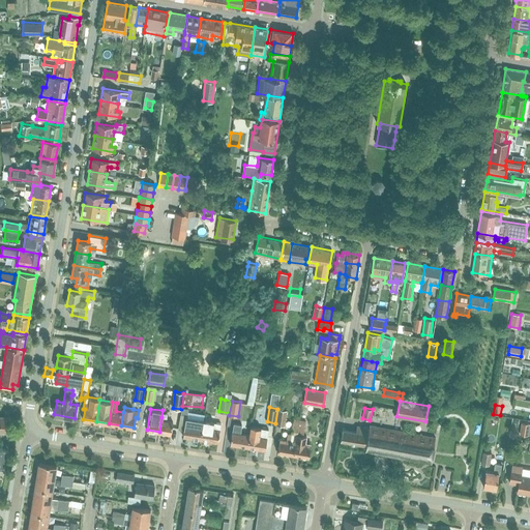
[(278,409),(276,423),(285,424),(287,410),(278,409)]
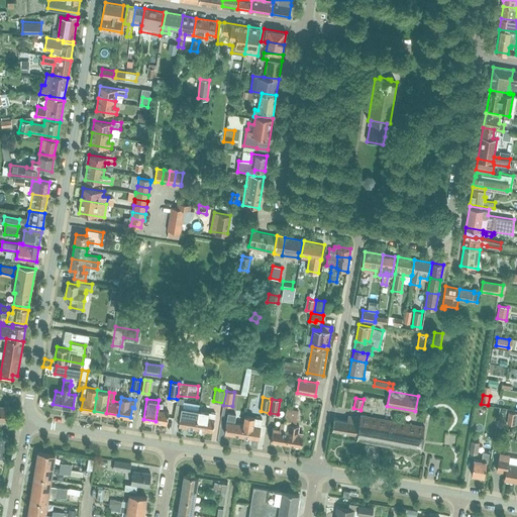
[(198,416),(199,410),(182,407),(183,404),(177,403),(174,418),(180,418),(179,425),(196,428),(198,416)]
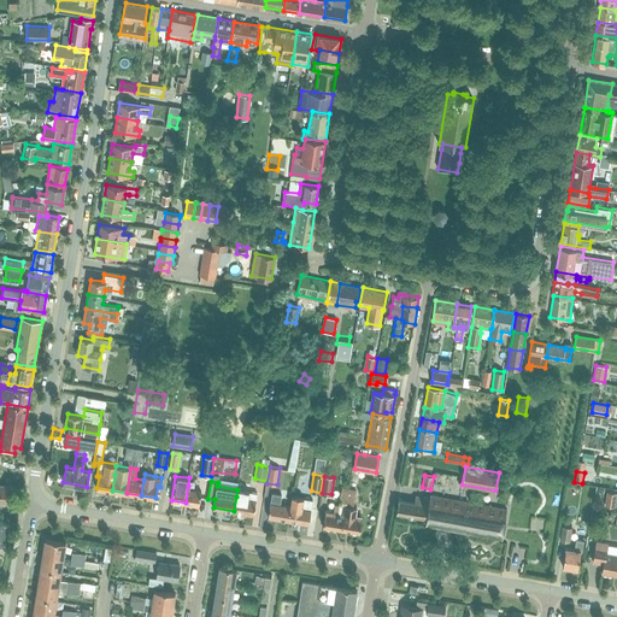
[(188,486),(186,503),(199,505),(201,491),(191,489),(191,487),(188,486)]
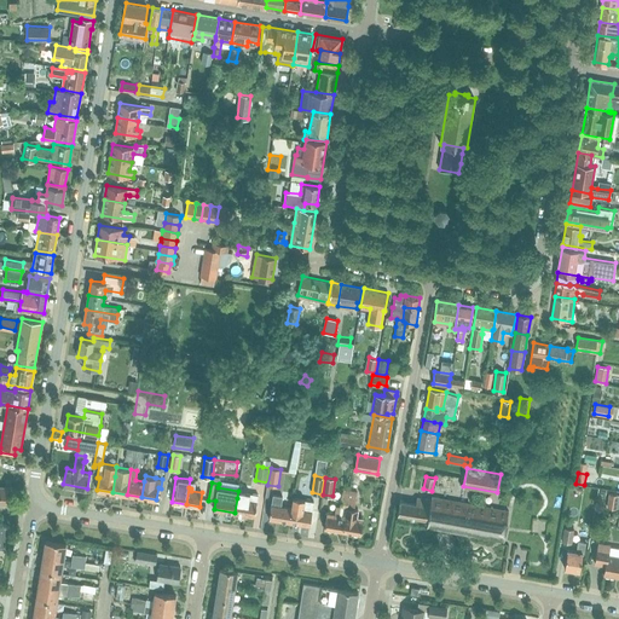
[(250,492),(238,491),(237,498),(235,513),(255,516),(259,495),(250,493),(250,492)]
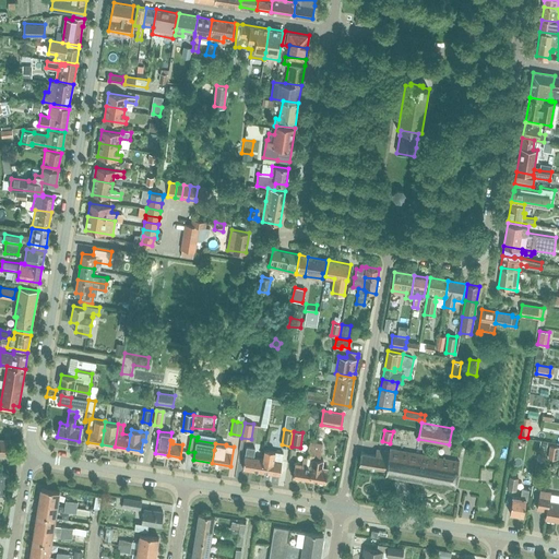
[(309,479),(316,445),(309,444),(307,456),(304,456),(302,463),(301,463),(295,462),(295,464),(293,476),(309,479)]
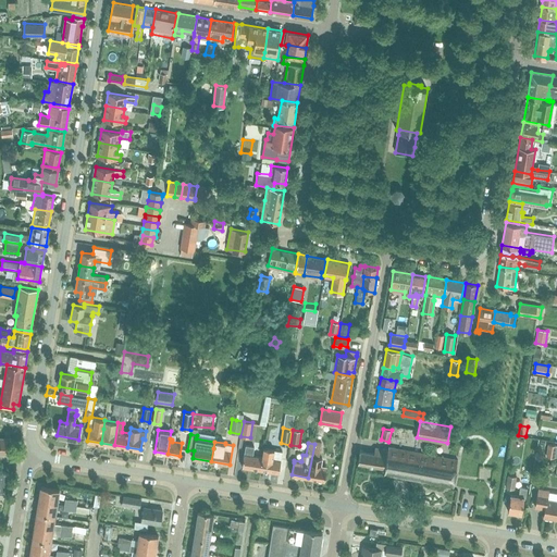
[(546,456),(555,457),(556,445),(548,443),(546,456)]
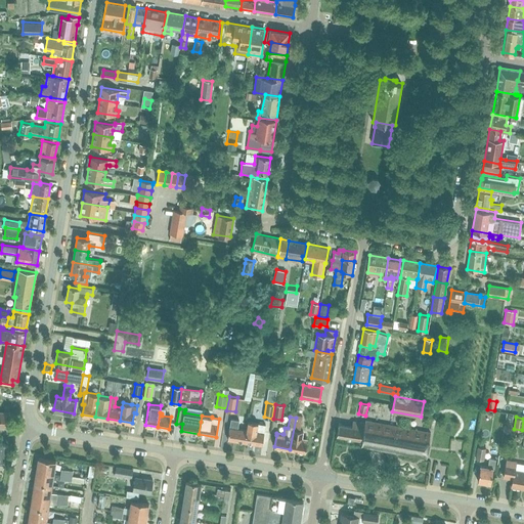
[(302,419),(296,418),(290,449),(305,451),(307,440),(307,438),(302,437),(303,431),(300,430),(302,419)]
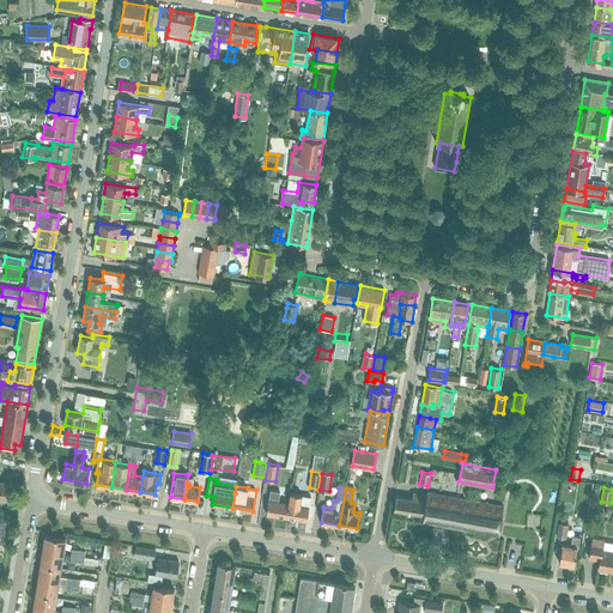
[(289,503),(278,501),(280,491),(271,490),(266,514),(286,517),(289,503)]
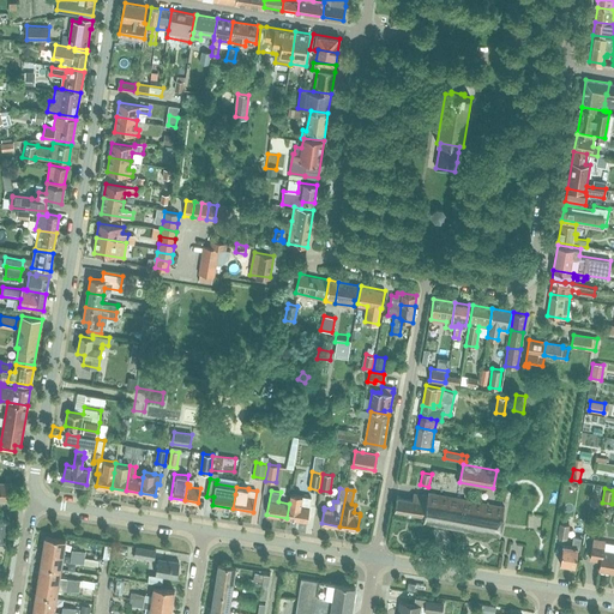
[(414,493),(413,499),(397,497),(395,510),(425,515),(423,521),(499,535),(505,506),(428,492),(428,493),(425,492),(425,495),(414,493)]
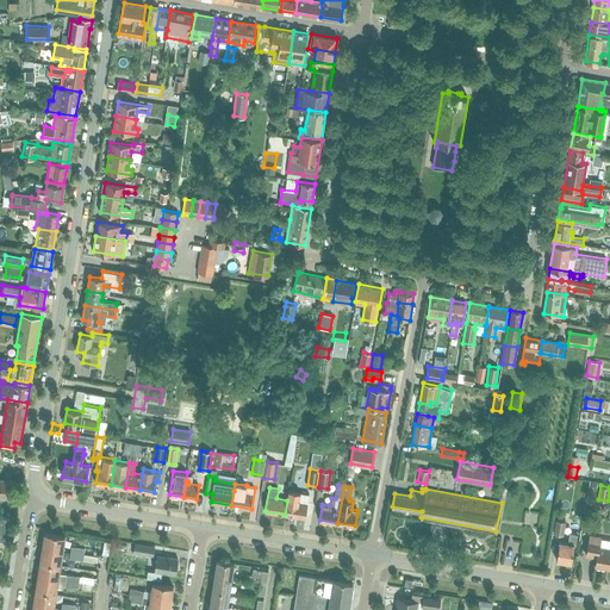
[(288,490),(287,500),(285,515),(305,517),(310,493),(288,490)]
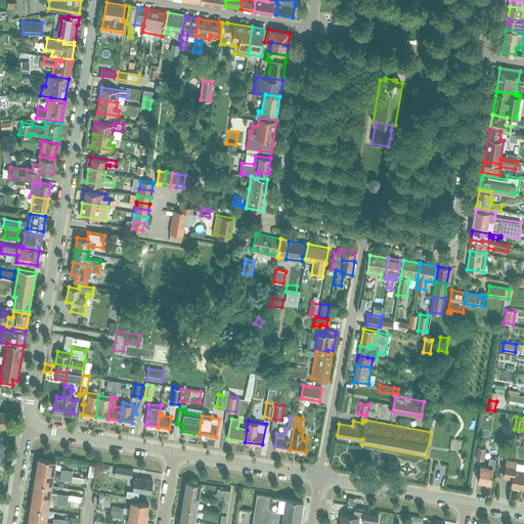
[(484,460),(486,447),(478,446),(476,457),(484,460)]
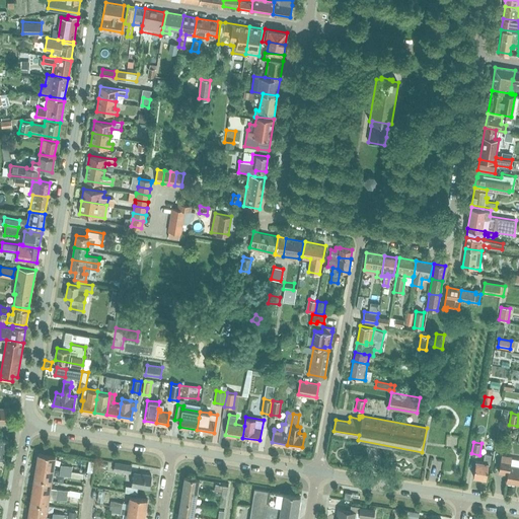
[(39,453),(36,465),(54,468),(56,456),(39,453)]
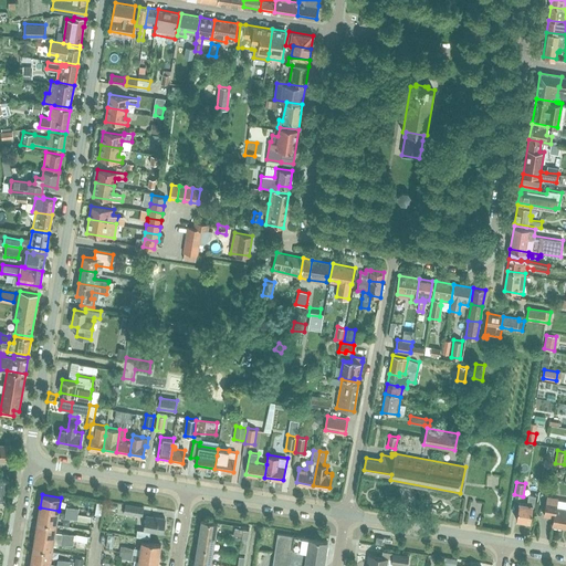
[(527,503),(519,502),(516,520),(530,522),(533,505),(534,505),(536,495),(528,494),(527,503)]
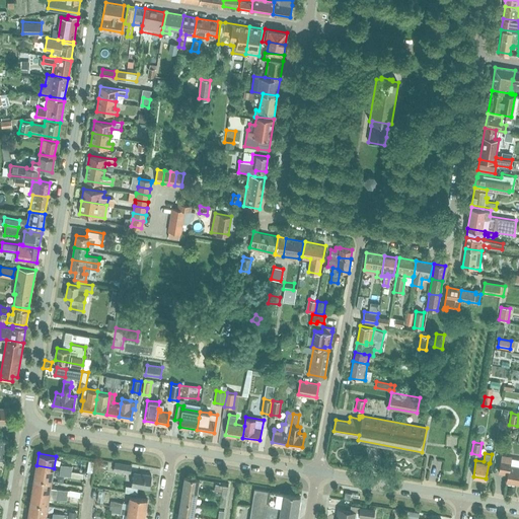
[(499,472),(508,473),(506,482),(518,484),(518,465),(510,464),(511,456),(502,454),(499,472)]
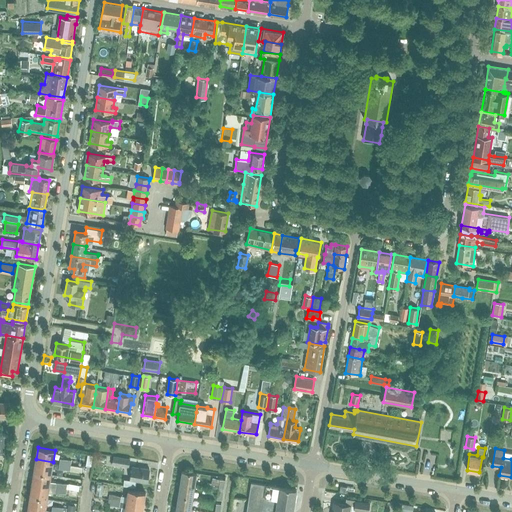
[(129,466),(130,458),(114,456),(113,464),(129,466)]
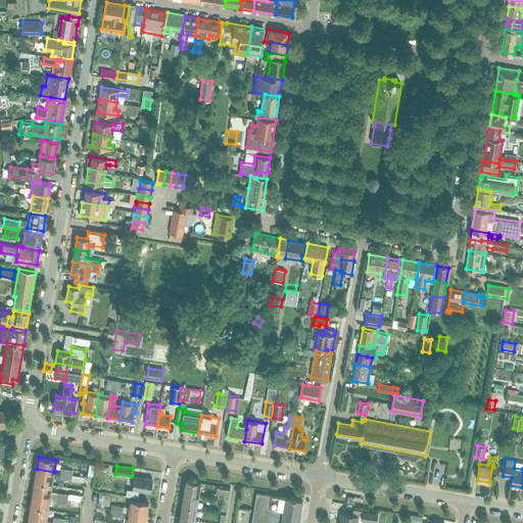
[(52,484),(54,472),(37,469),(35,481),(52,484)]
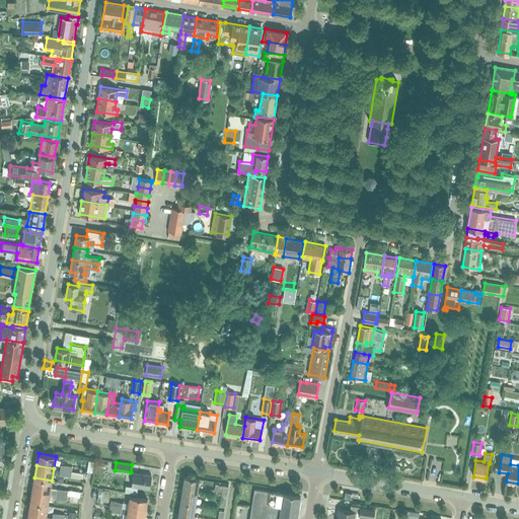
[(152,474),(134,471),(132,486),(138,487),(149,489),(152,474)]
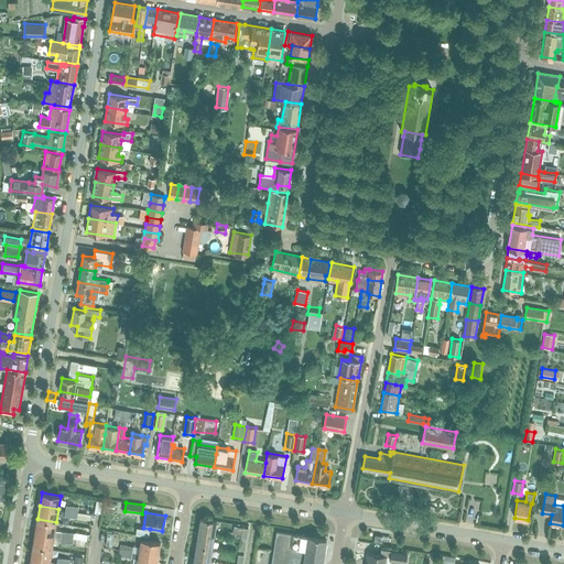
[(214,534),(216,520),(201,518),(198,532),(214,534)]
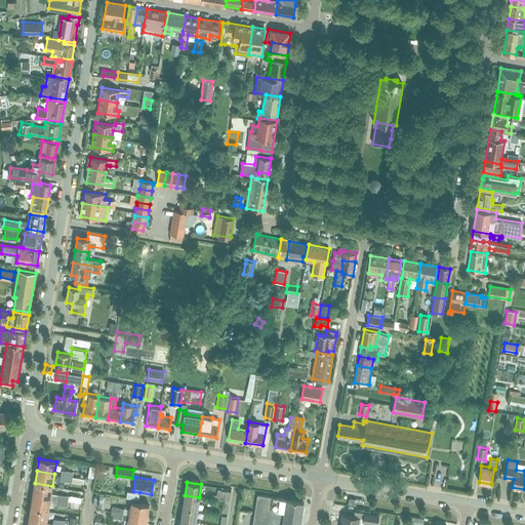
[(51,492),(52,486),(35,483),(33,495),(69,500),(70,494),(51,492)]
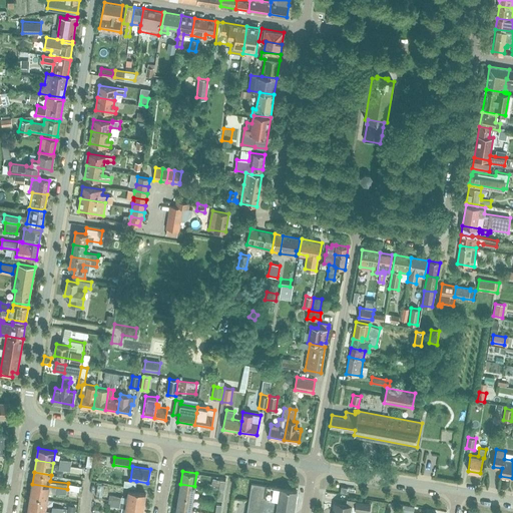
[(126,479),(125,486),(129,487),(135,488),(136,481),(130,480),(126,479)]
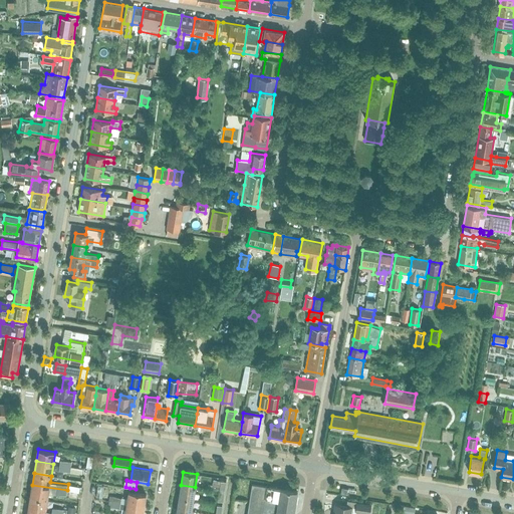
[(295,506),(297,491),(252,484),(247,513),(292,513),(294,506),(295,506)]
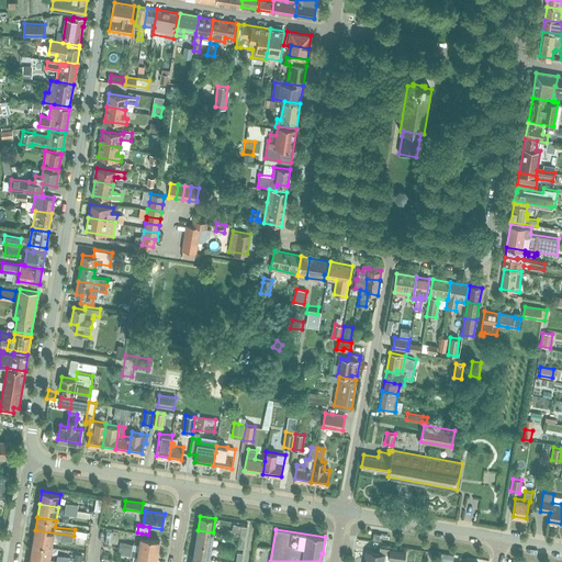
[(72,542),(74,536),(35,530),(33,543),(52,546),(53,539),(72,542)]
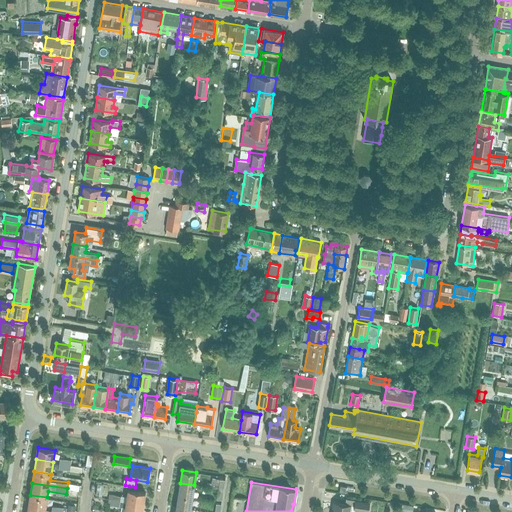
[(192,497),(194,485),(180,483),(178,495),(192,497)]
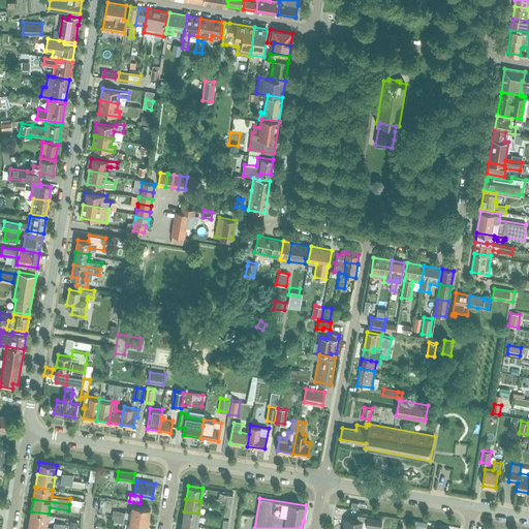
[(133,502),(131,516),(149,519),(151,505),(139,503),(133,502)]
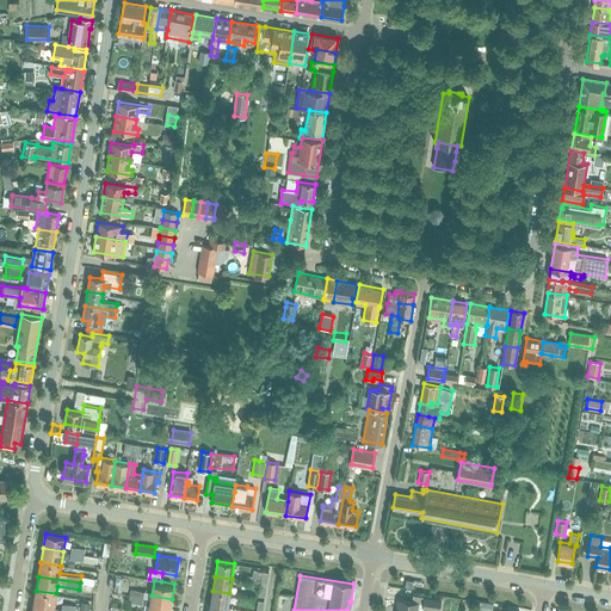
[(291,591),(285,591),(285,588),(277,588),(276,603),(291,603),(291,591)]
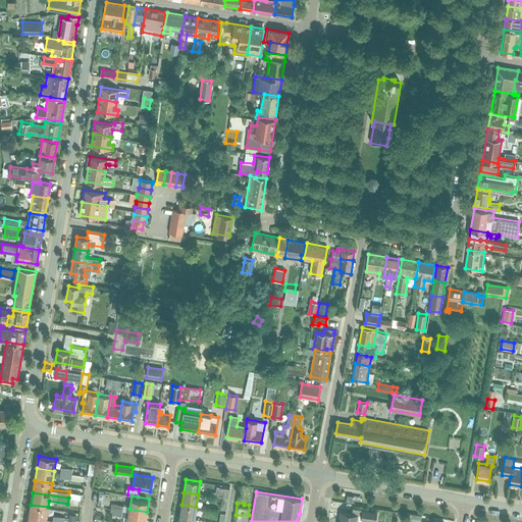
[(46,519),(48,507),(31,505),(29,516),(46,519)]
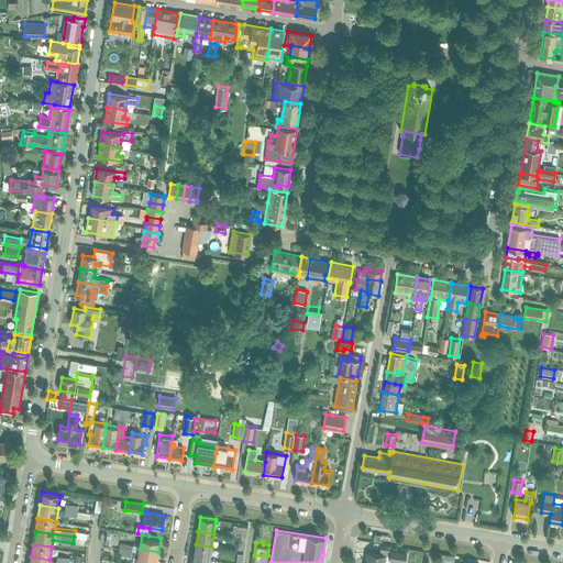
[(210,560),(211,547),(196,544),(194,558),(210,560)]
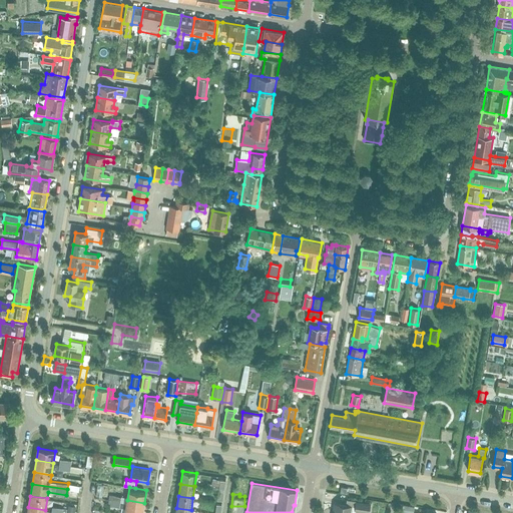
[(126,512),(142,512),(144,503),(127,500),(125,512),(126,512)]
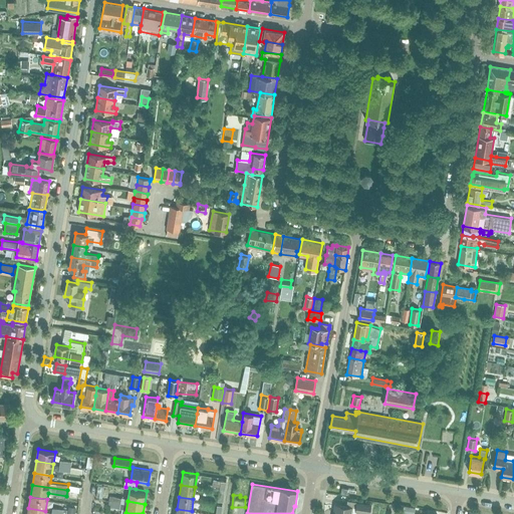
[(335,505),(333,513),(368,513),(369,513),(370,505),(357,502),(356,508),(335,505)]
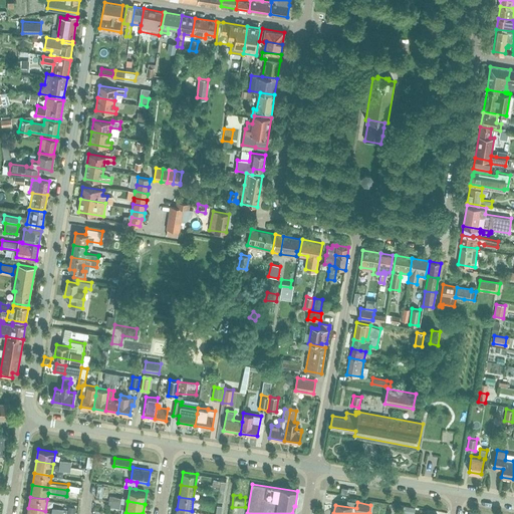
[(412,513),(413,513),(415,507),(403,505),(402,512),(412,513)]
